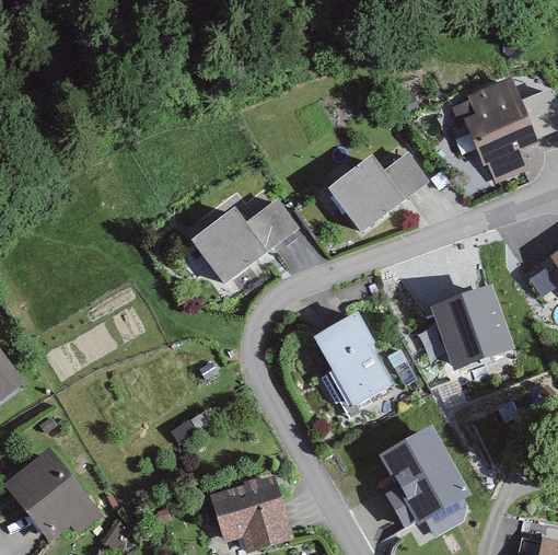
[(512,78),(468,95),(475,110),(463,115),(483,164),(488,162),(496,181),(529,168),(520,147),(537,139),(512,78)]
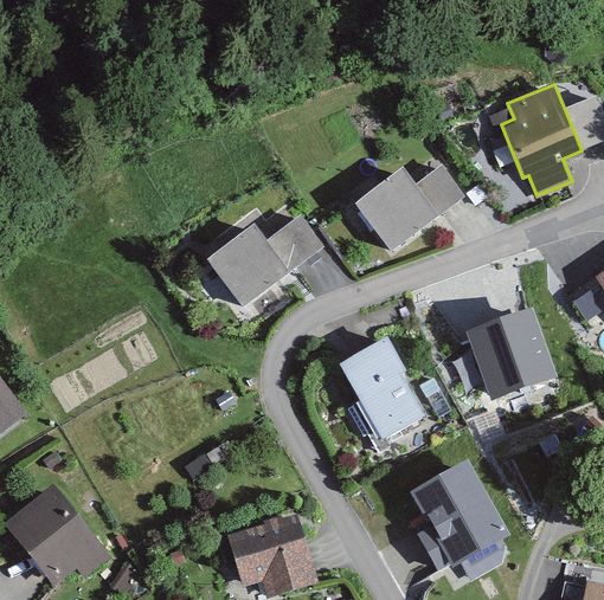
[(403,167),(353,206),(390,251),(466,192),(443,163),(416,185),(403,167)]
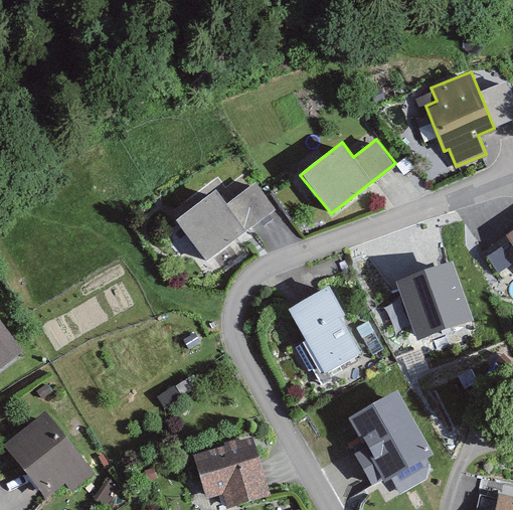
[(216,191),(174,219),(205,261),(273,207),(253,182),(228,203),(216,191)]
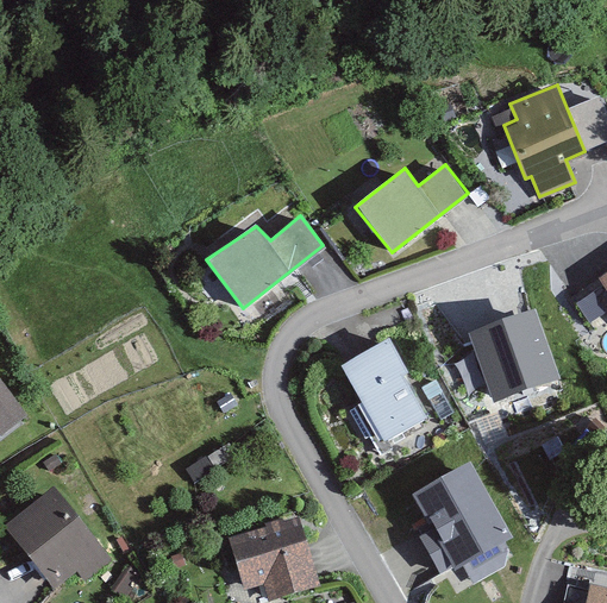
[(606,268),(569,293),(588,320),(606,307),(606,268)]
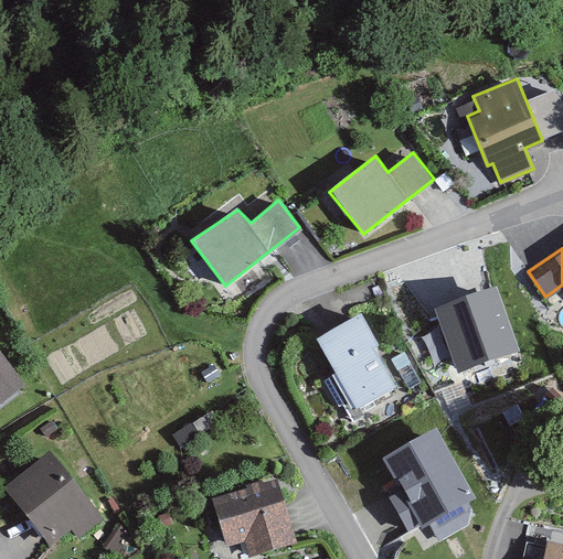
[(496,282),(433,304),(455,366),(517,345),(496,282)]
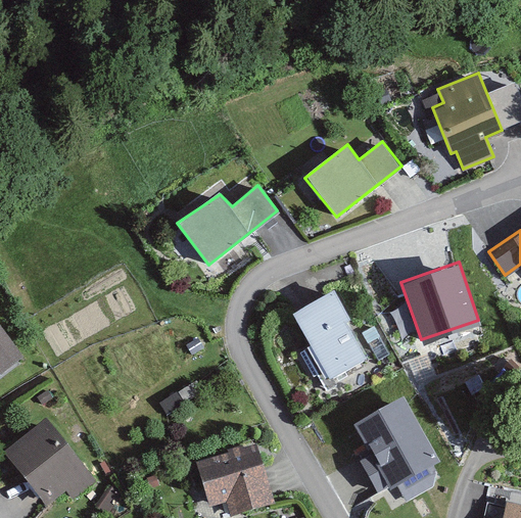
[(332,291),(292,313),(327,378),(367,356),(332,291)]
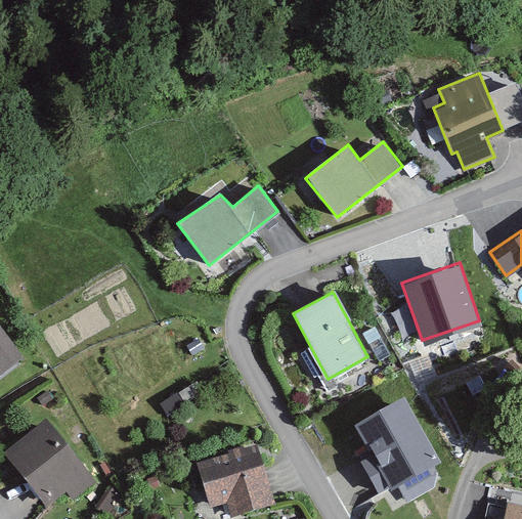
[(373,323),(362,330),(378,356),(389,350),(373,323)]
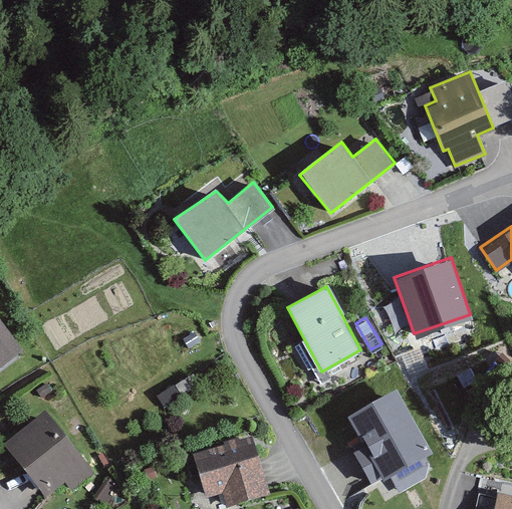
[(22,347),(0,319),(0,364),(22,347)]
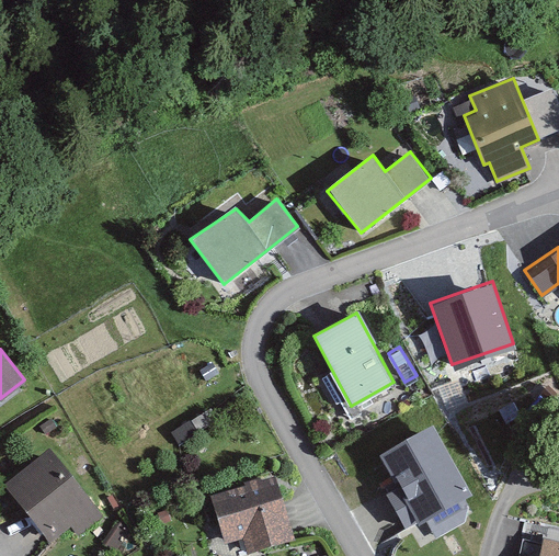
[(434,423),(377,454),(396,488),(386,495),(405,530),(471,494),(434,423)]
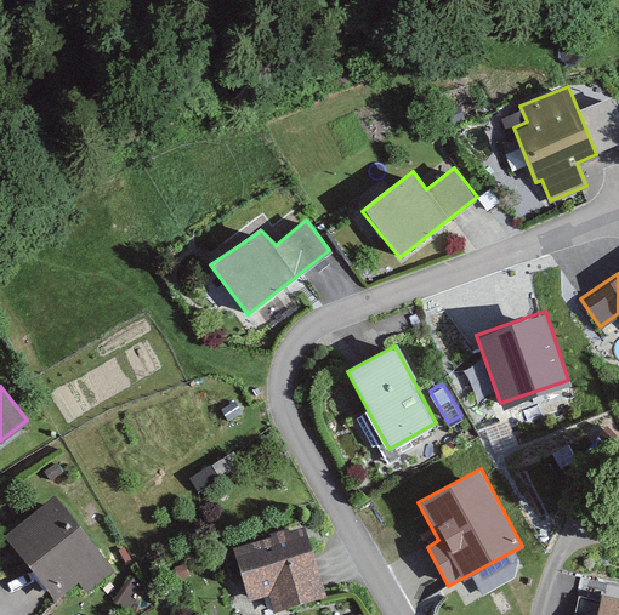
[(115,567),(54,493),(5,534),(52,596),(75,578),(85,591),(115,567)]
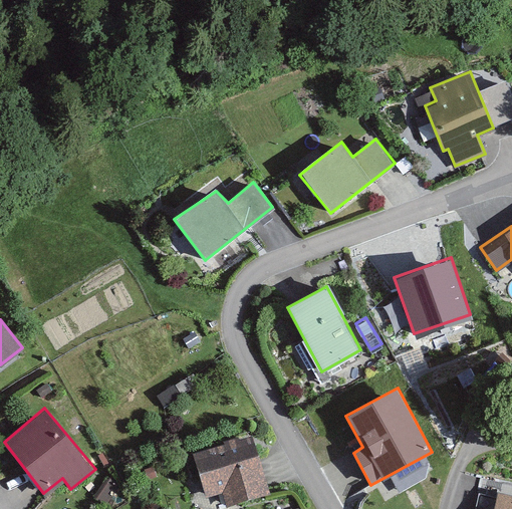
[(251,434),(191,452),(204,498),(224,492),(227,504),(268,492),(251,434)]
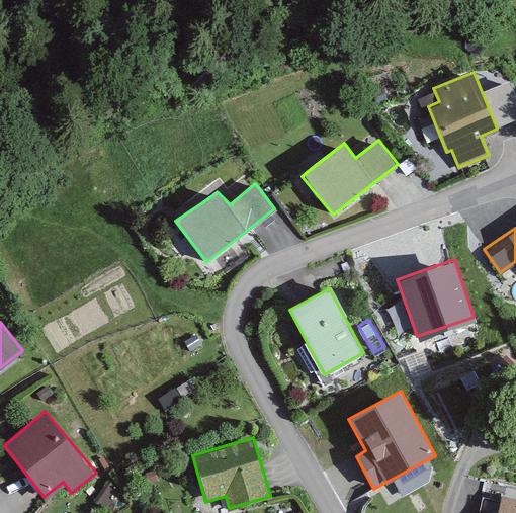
[(120,486),(106,478),(93,499),(107,508),(120,486)]
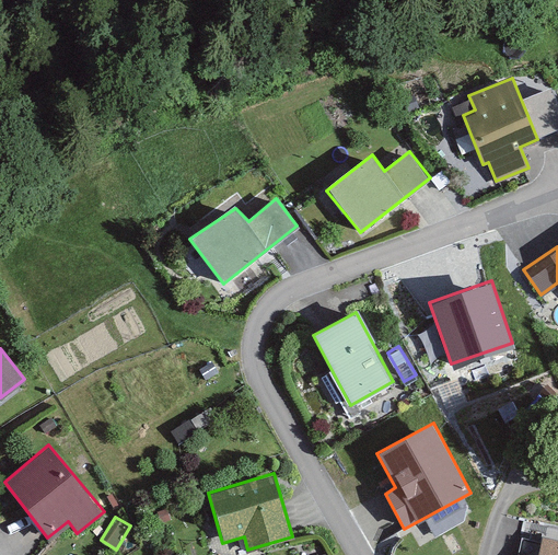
[(538,540),(522,536),(516,554),(557,554),(557,538),(541,534),(538,540)]
